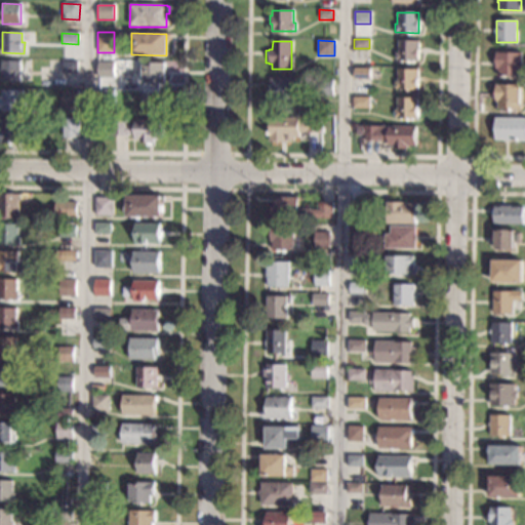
[(418,61),(398,61),(398,59),(396,59),(396,52),(398,52),(399,41),(418,41),(418,61)]
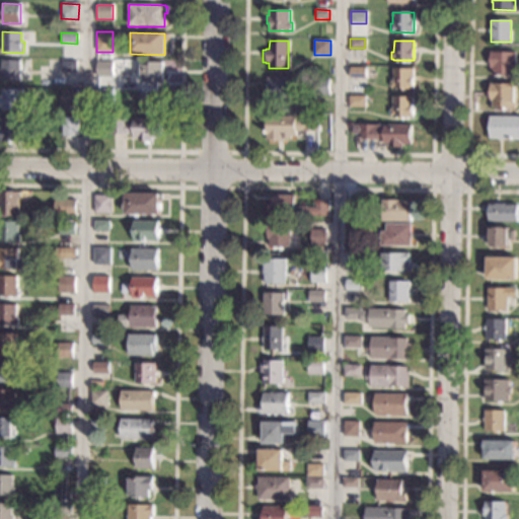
[(516,75),(493,75),(493,68),(491,68),(491,52),(516,52),(516,75)]
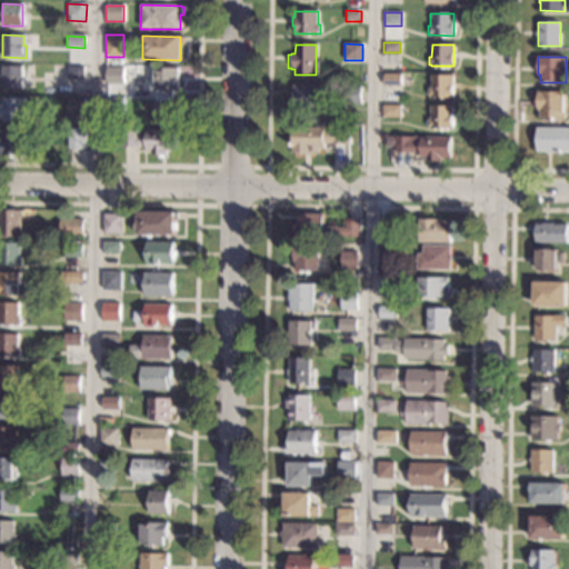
[(21,89),(1,88),(1,67),(21,67),(21,89)]
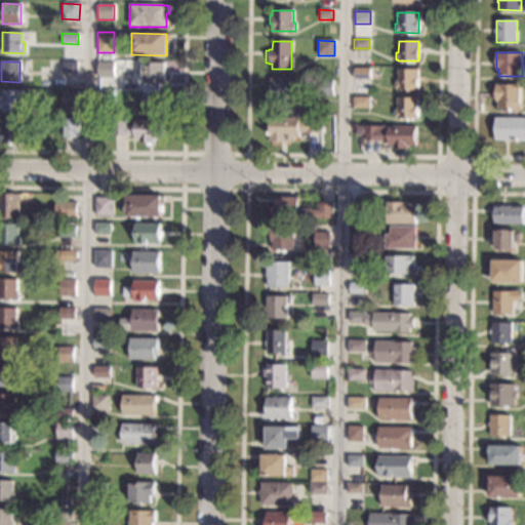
[(77,73),(62,73),(62,62),(77,62),(77,73)]
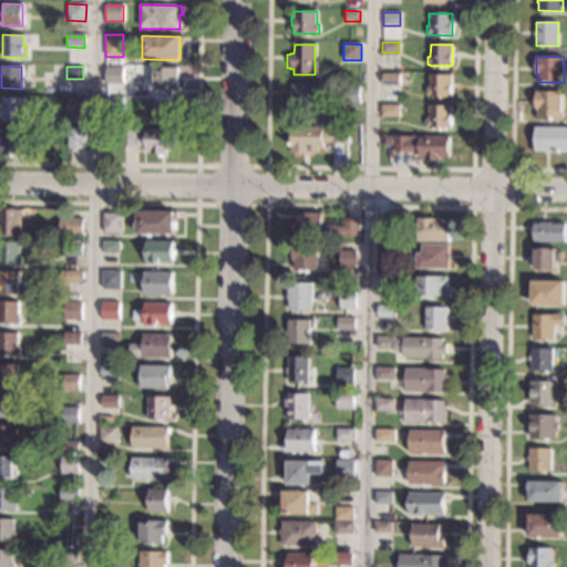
[(123,83),(105,84),(105,68),(123,68),(123,83)]
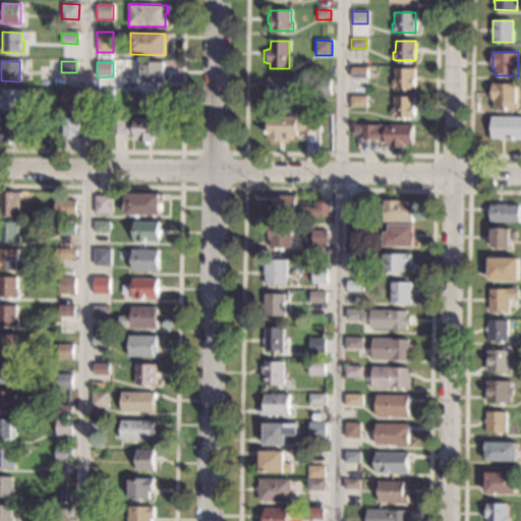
[(163,83),(140,83),(140,63),(163,63),(163,83)]
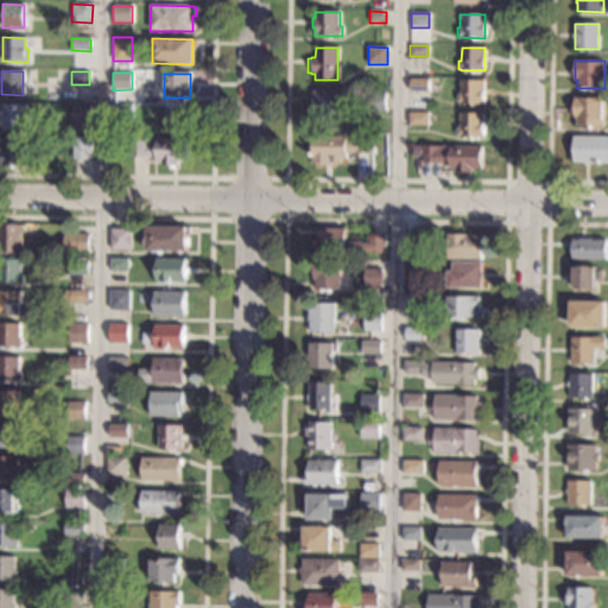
[(428,93),(410,93),(410,80),(428,80),(428,93)]
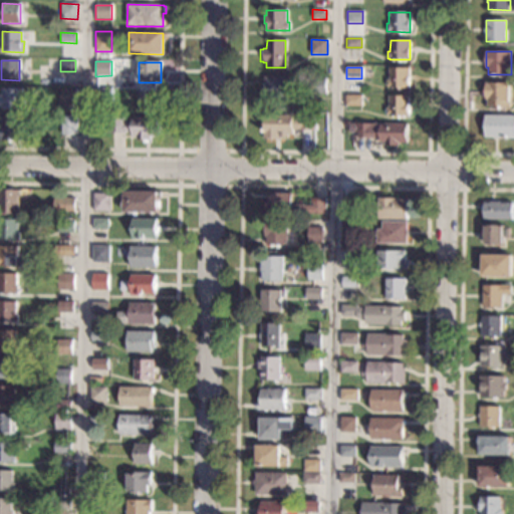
[(409,87),(389,87),(389,86),(387,86),(388,79),(390,79),(390,68),(410,68),(409,87)]
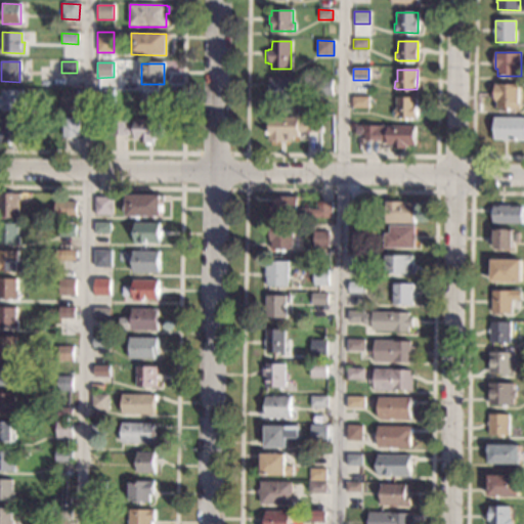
[(300,100),(269,100),(269,79),(301,79),(300,100)]
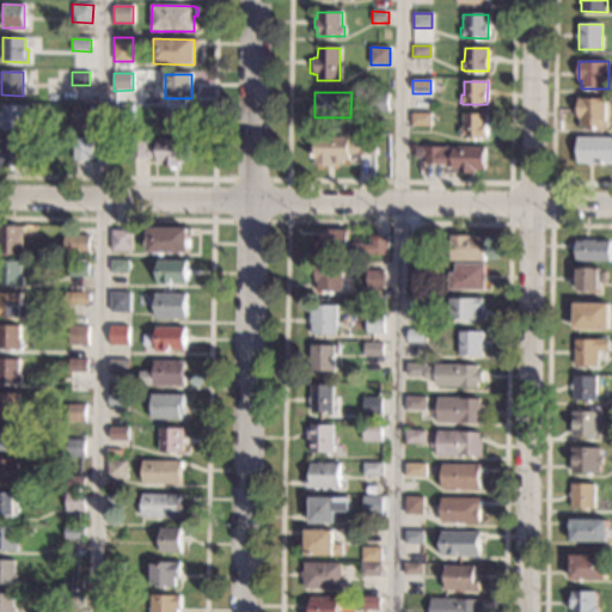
[(387,111),(369,111),(369,92),(387,93),(387,111)]
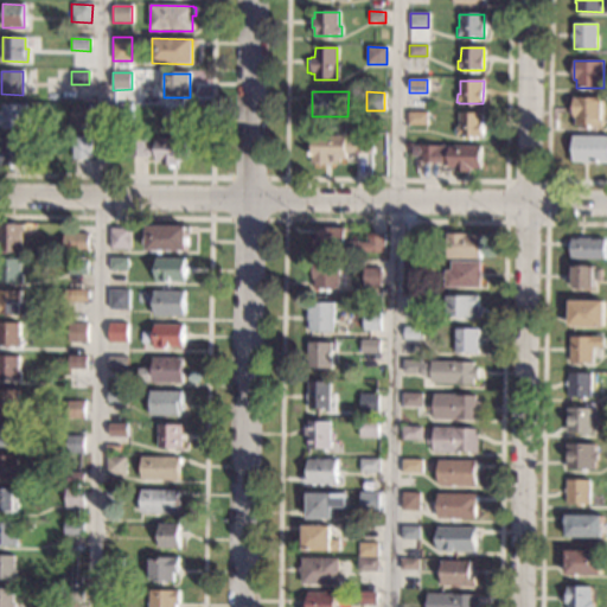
[(602,126),(575,126),(575,117),(573,117),(574,97),(604,98),(602,126)]
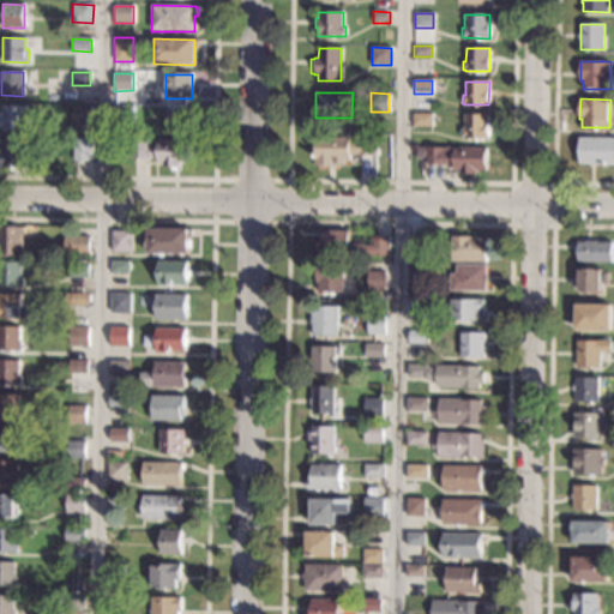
[(25,121),(29,121),(29,128),(25,128),(25,130),(0,130),(0,112),(1,112),(1,106),(25,107),(25,121)]
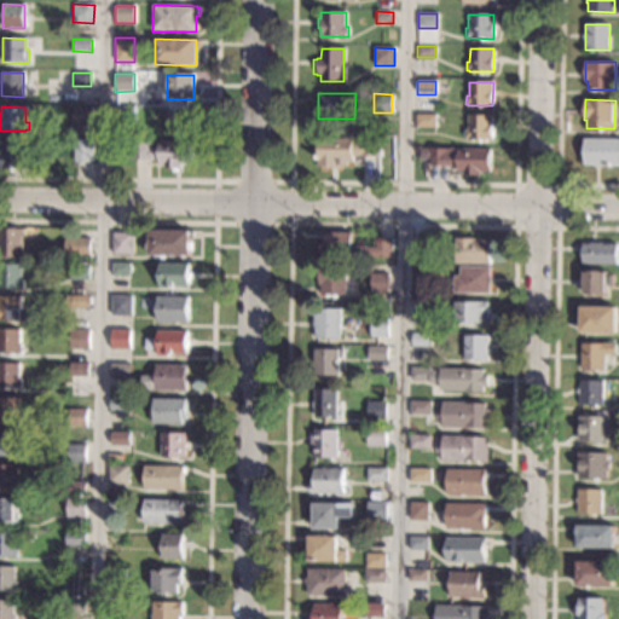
[(134,121),(115,121),(115,106),(134,106),(134,121)]
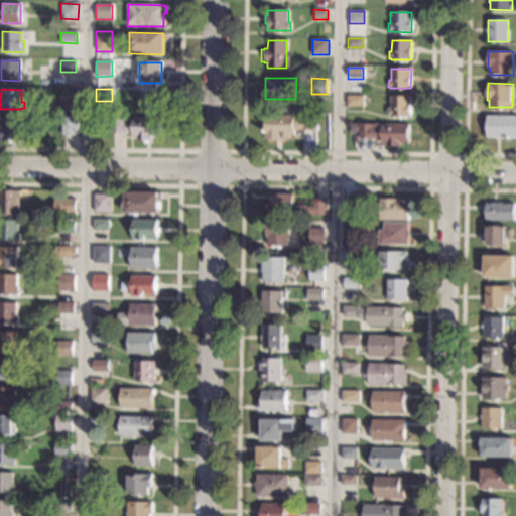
[(76,91),(76,104),(59,104),(60,90),(76,91)]
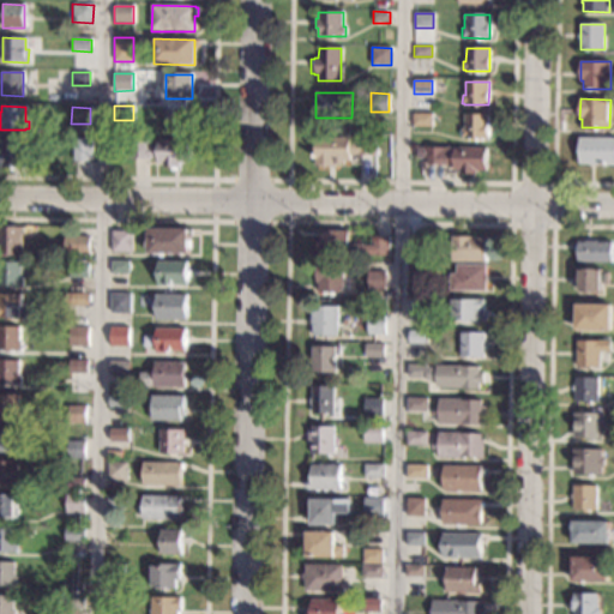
[(186,118),(188,118),(188,133),(164,132),(164,108),(186,109),(186,118)]
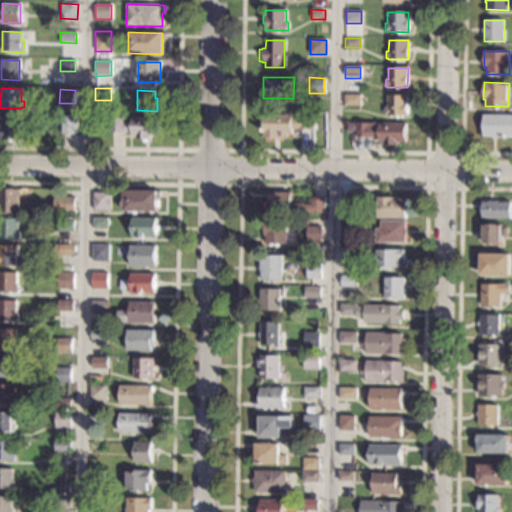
[(361,106),(344,106),(344,95),(361,95),(361,106)]
